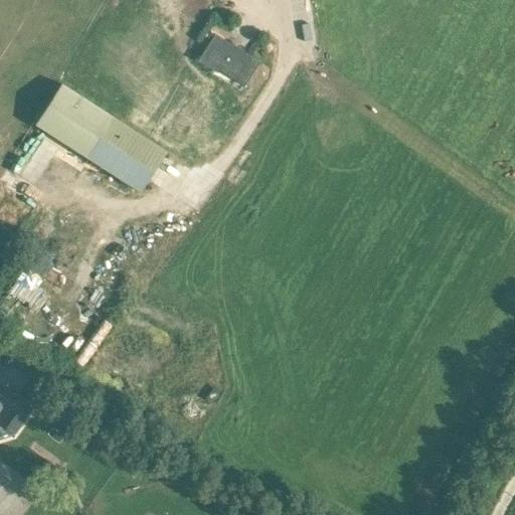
[(215,33),(201,56),(245,84),(260,62),(245,53),(215,33)]
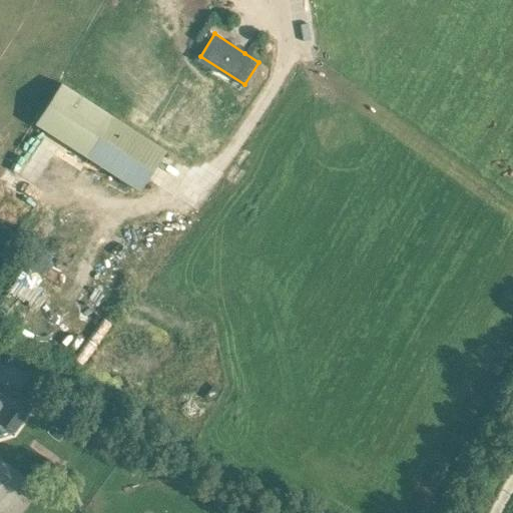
[(166,149),(61,83),(34,124),(138,191),(166,149)]
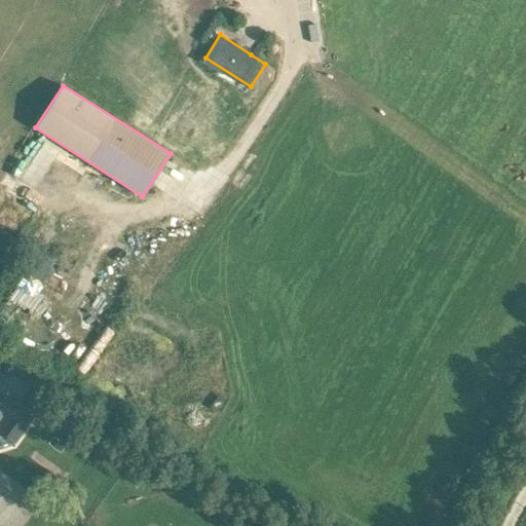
[(0,390),(6,395),(17,376),(0,365),(0,390)]
